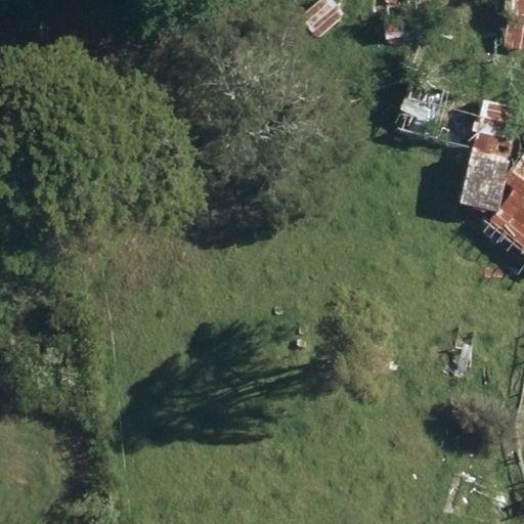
[(335,0),(318,0),(299,16),(316,37),(346,12),(335,0)]
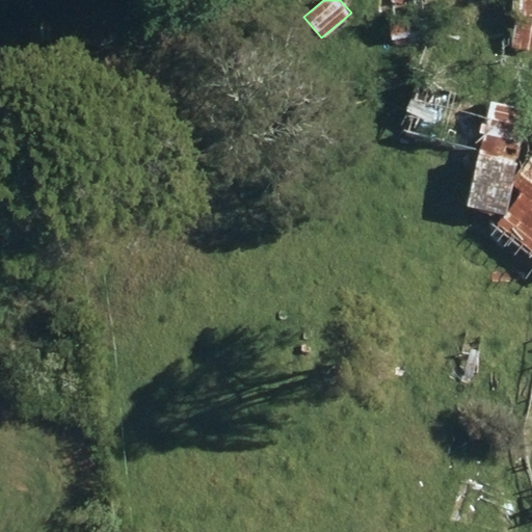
[(390,0),(391,43),(429,43),(428,0),(390,0)]
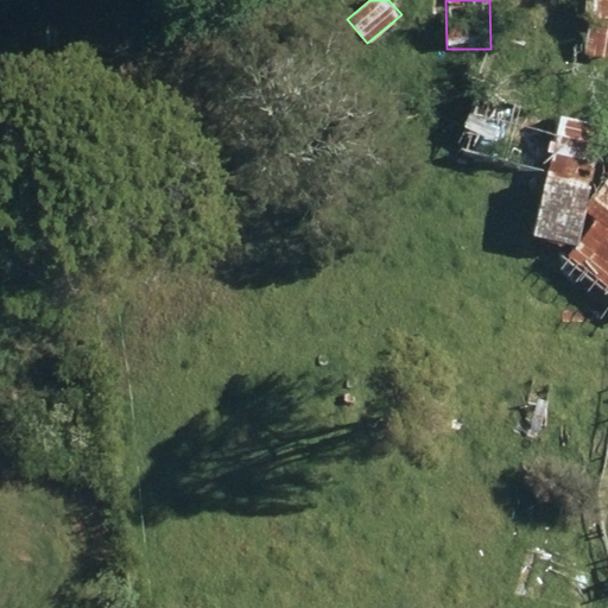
[(599,220),(559,270),(607,308),(607,0),(583,0),(581,14),(591,16),(584,56),(607,59),(607,185),(588,211),(599,220)]
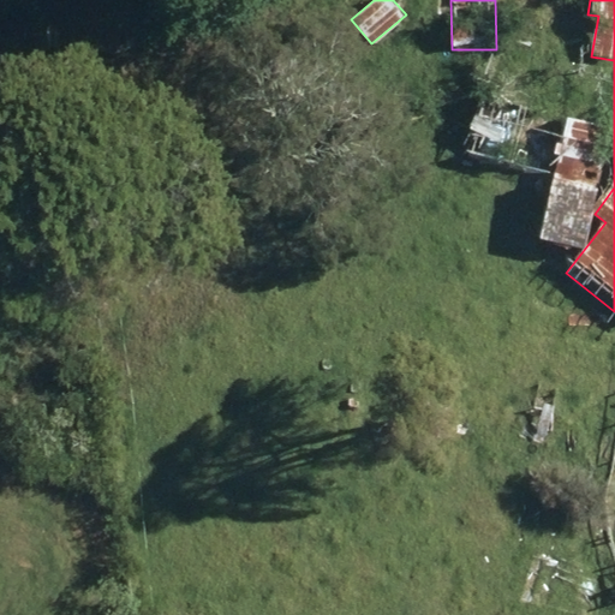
[(478,95),(466,153),(557,173),(542,243),(583,251),(610,124),(478,95)]
